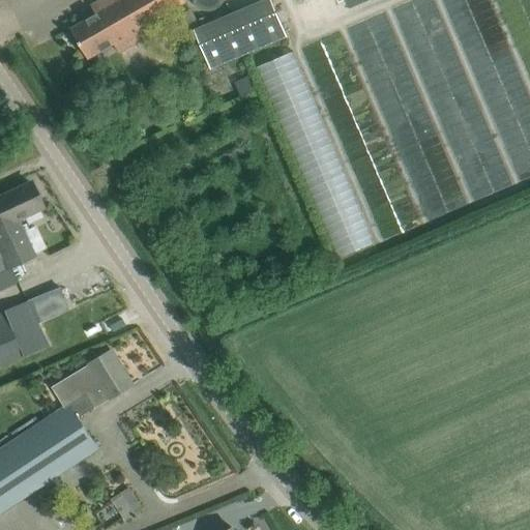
[(145,28),(186,3),(184,0),(99,0),(92,5),(97,13),(71,29),(89,59),(115,43),(120,53),(149,36),(145,28)]
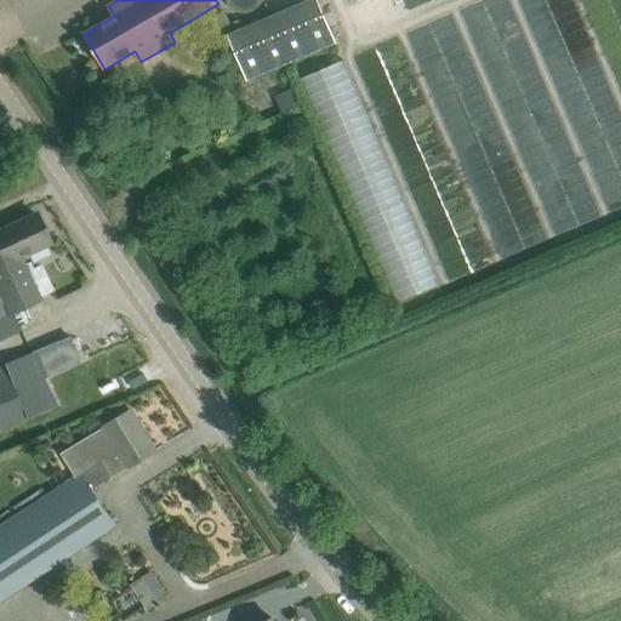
[(336,43),(318,0),(311,0),(228,35),(248,80),(336,43)]
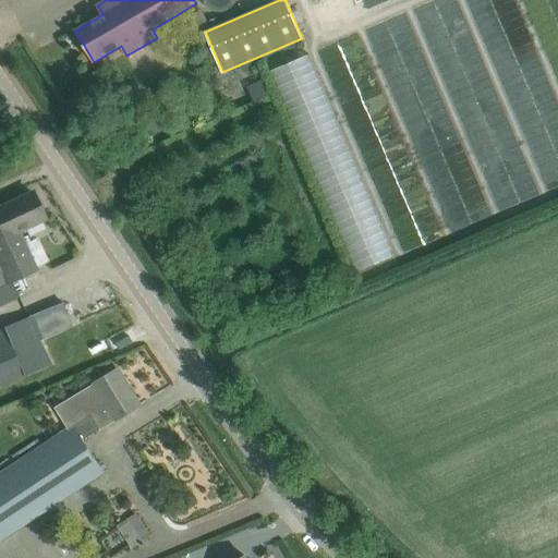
[(201,11),(186,20),(195,35),(203,31),(209,26),(201,11)]
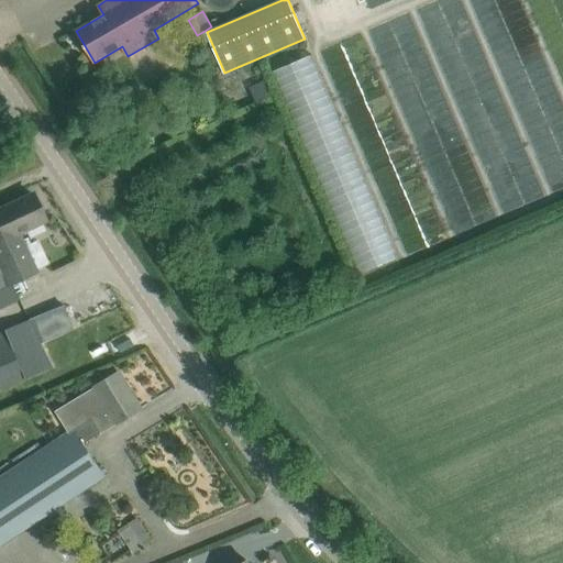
[(328,50),(284,65),(353,275),(398,260),(328,50)]
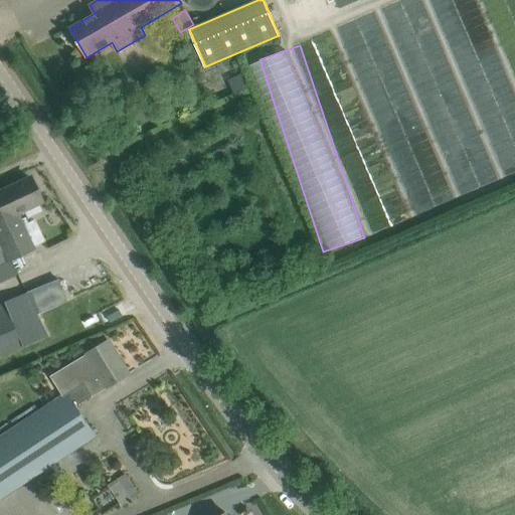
[(446,143),(445,57),(410,58),(410,75),(400,75),(400,87),(394,87),(394,102),(400,102),(400,122),(417,122),(417,135),(437,134),(437,143),(446,143)]
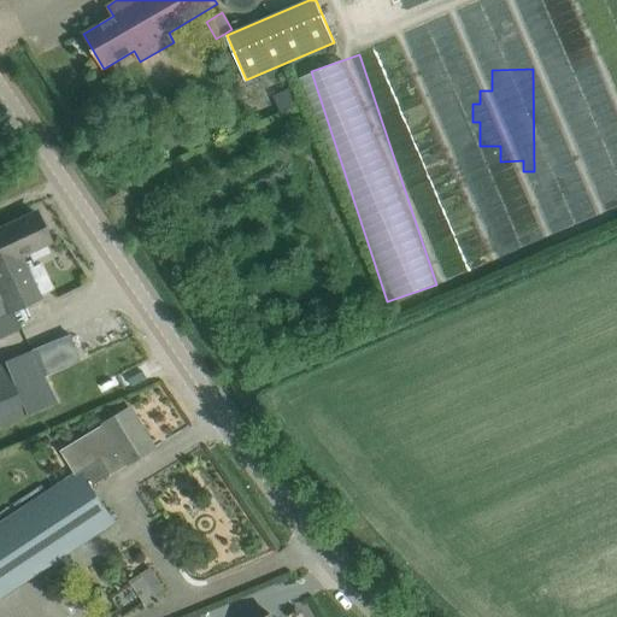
[(291,87),(272,95),(281,112),(298,105),(291,87)]
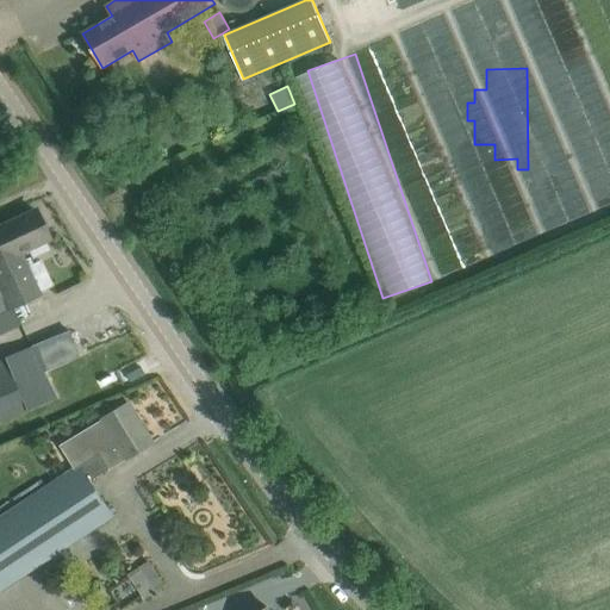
[(236,124),(225,129),(228,136),(238,131),(236,124)]
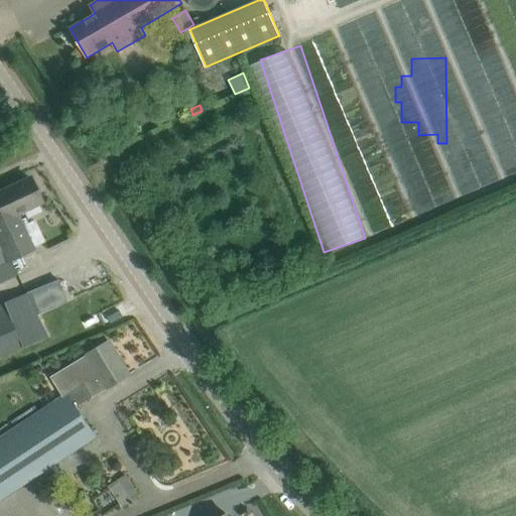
[(158,167),(151,171),(156,183),(164,179),(158,167)]
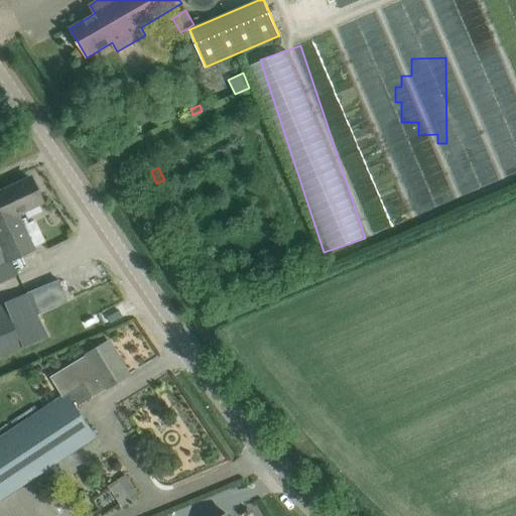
[(0,358),(21,350),(6,312),(0,314),(0,263),(32,248),(16,214),(24,210),(27,218),(40,212),(37,204),(40,203),(29,177),(0,190),(0,358)]
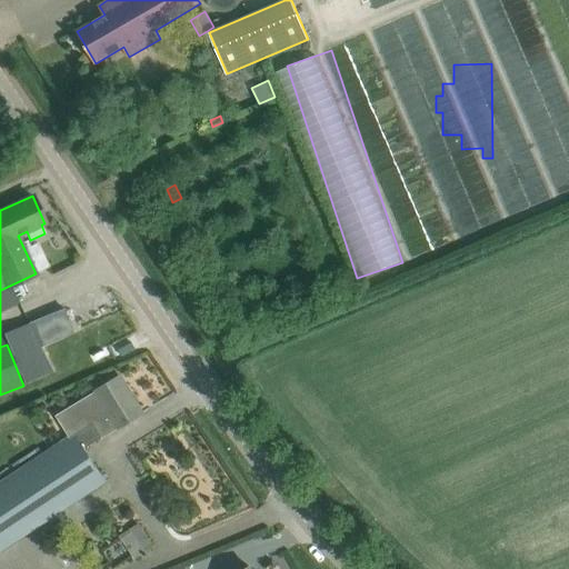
[(0,552),(106,482),(82,447),(90,446),(142,413),(120,377),(101,389),(58,418),(70,437),(0,482),(0,552)]
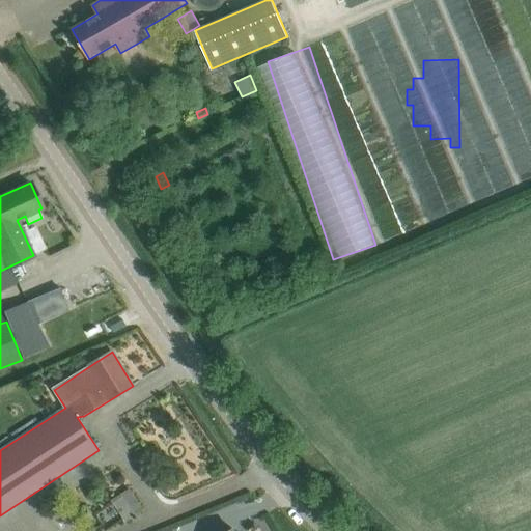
[(130,487),(112,500),(128,522),(145,508),(130,487)]
